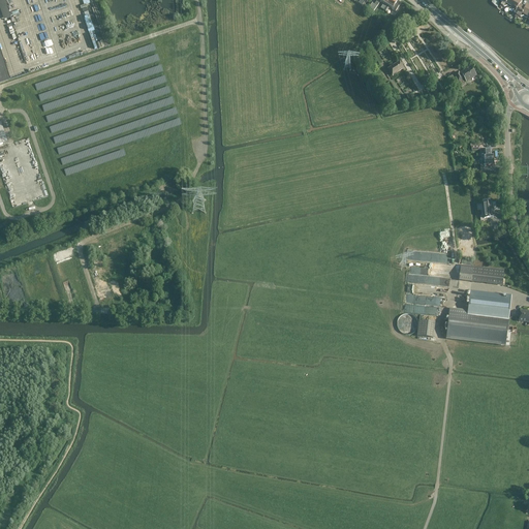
[(0,0),(0,6),(4,20),(11,18),(5,0),(0,0)]
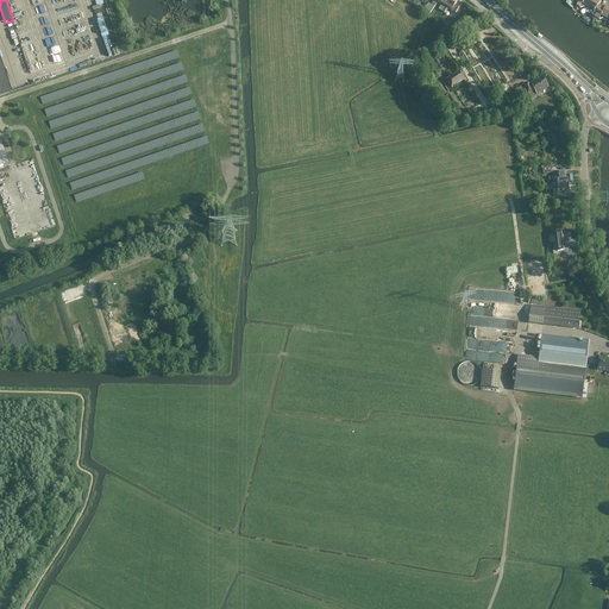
[(431,13),(438,1),(435,0),(434,0),(431,6),(427,11),(431,13)]
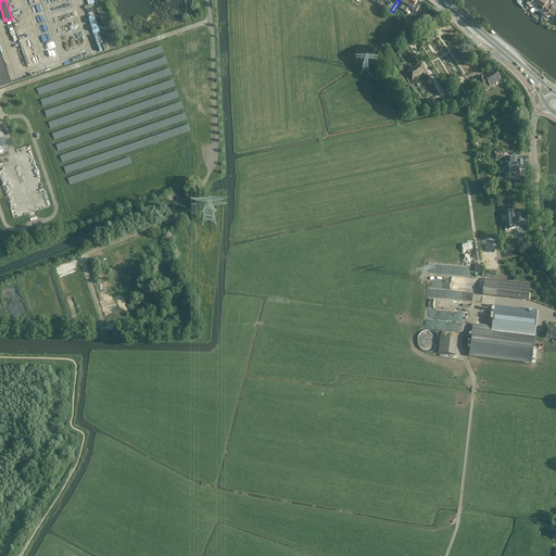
[(419,7),(416,4),(417,1),(415,0),(408,0),(403,11),(405,12),(408,8),(413,10),(412,10),(416,12),(419,7)]
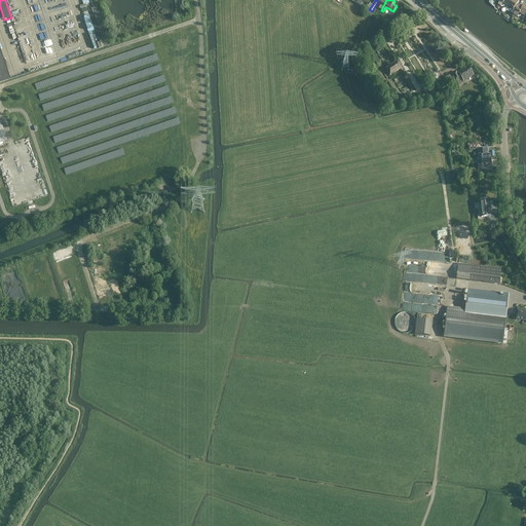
[(508,8),(513,0),(500,0),(497,7),(498,8),(499,6),(501,7),(504,7),(508,8)]
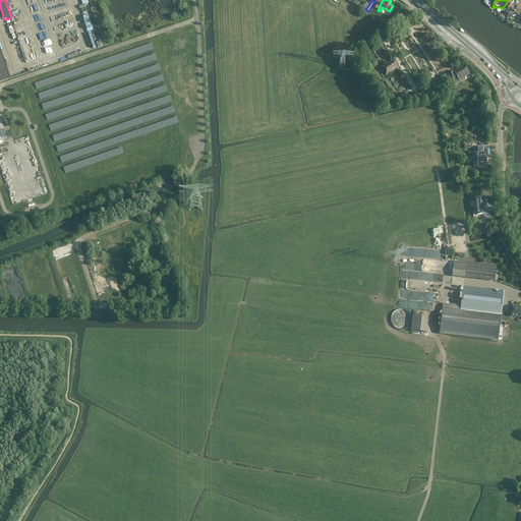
[(509,17),(515,6),(512,5),(514,2),(511,0),(508,0),(503,8),(506,10),(507,13),(509,14),(508,16),(509,17)]
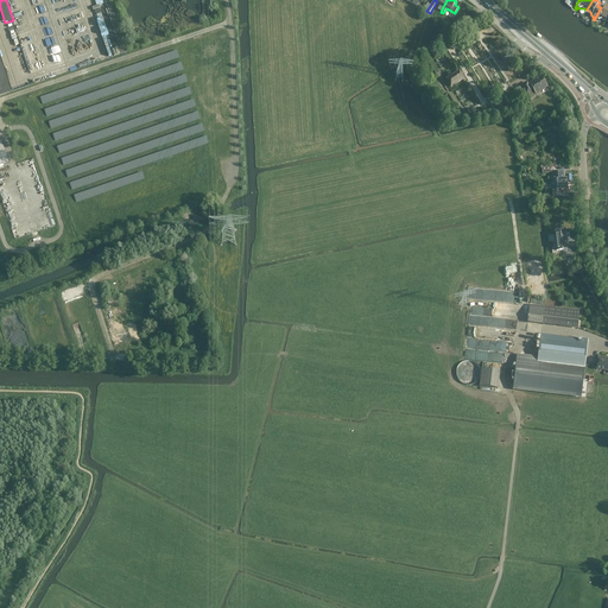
[(606,21),(607,17),(607,6),(605,10),(601,7),(594,20),(595,20),(596,19),(599,20),(602,19),(606,21)]
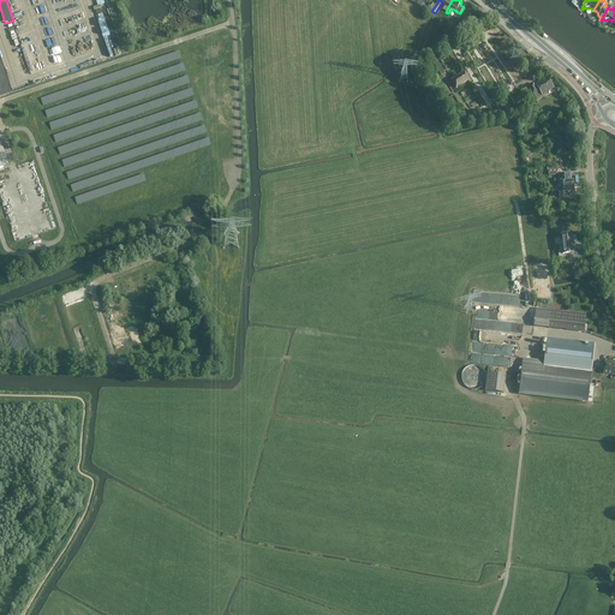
[(0,96),(11,94),(0,64),(0,96)]
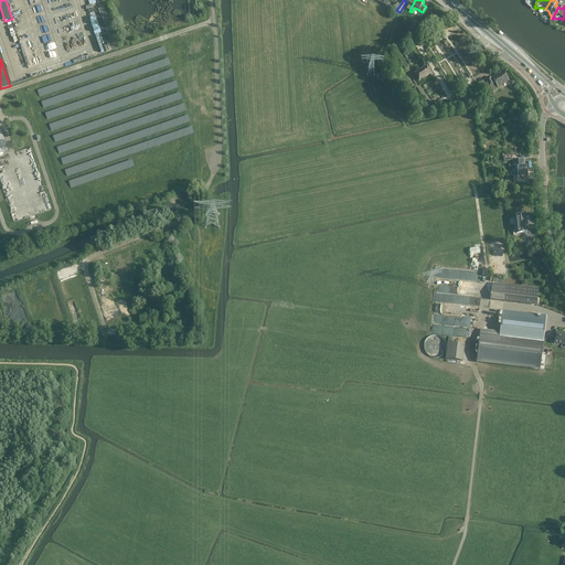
[(429,74),(426,67),(427,66),(414,74),(418,81),(432,73),(429,74)]
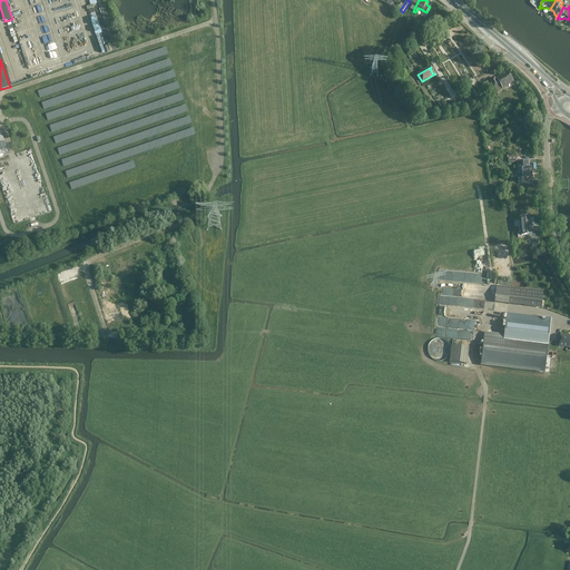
[(513,81),(507,72),(497,79),(502,88),(513,81)]
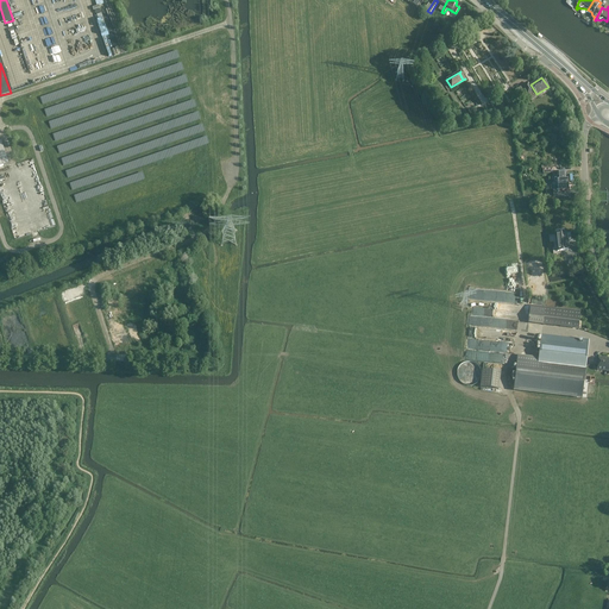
[(535,95),(528,83),(528,82),(522,86),(529,99),(531,99),(535,95)]
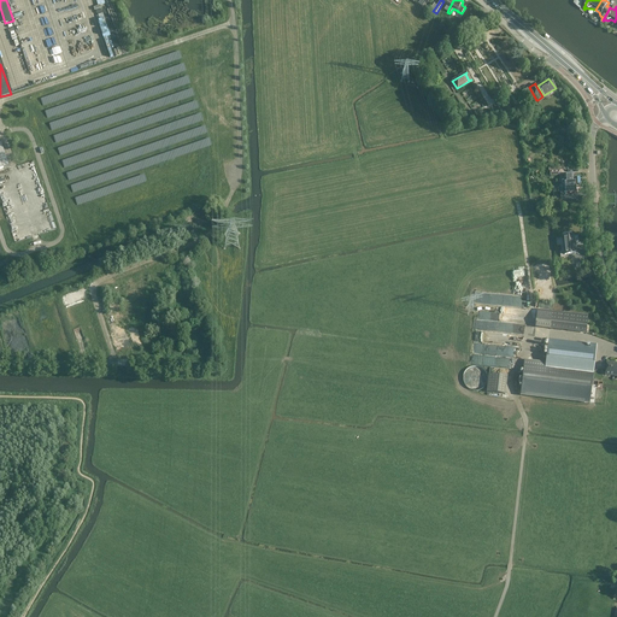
[(533,99),(527,89),(527,90),(526,89),(523,92),(523,93),(528,101),(533,99)]
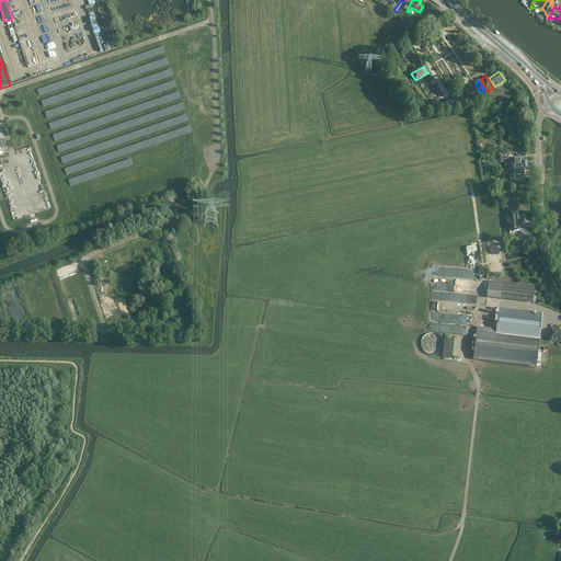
[(511,164),(512,171),(524,170),(523,163),(522,163),(521,158),(513,159),(514,164),(511,164)]
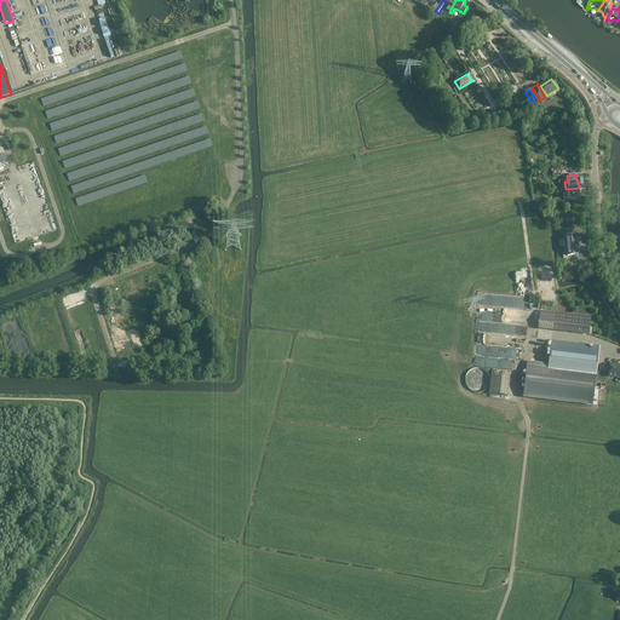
[(556,194),(564,193),(564,202),(579,201),(578,197),(577,197),(577,196),(579,195),(579,188),(566,189),(556,190),(556,194)]
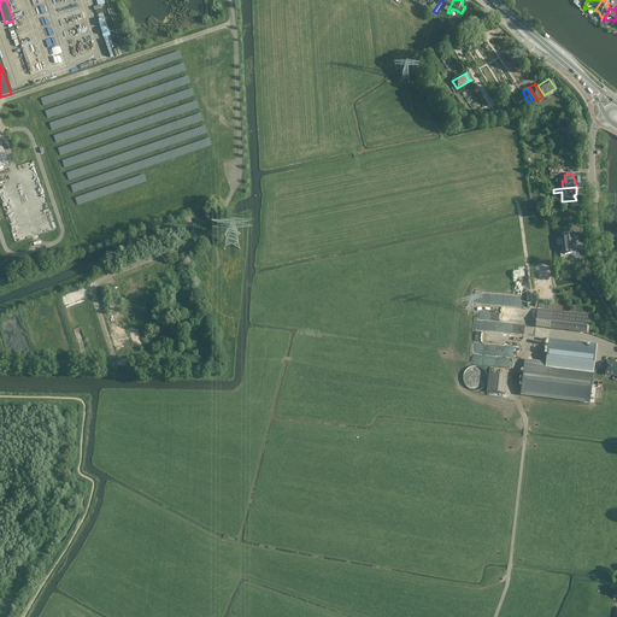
[(564,256),(575,253),(574,236),(563,238),(564,256)]
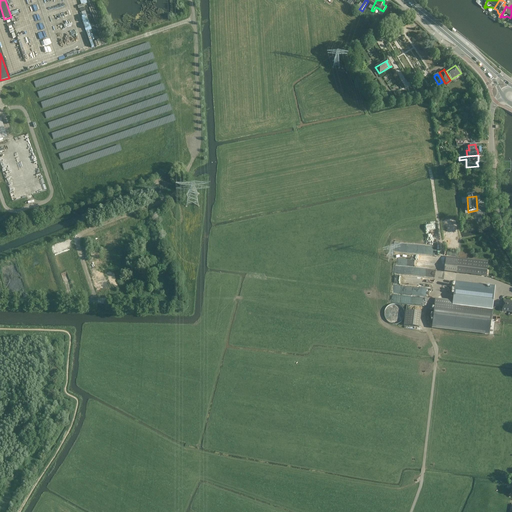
[(486,277),(488,262),(446,257),(444,272),(486,277)]
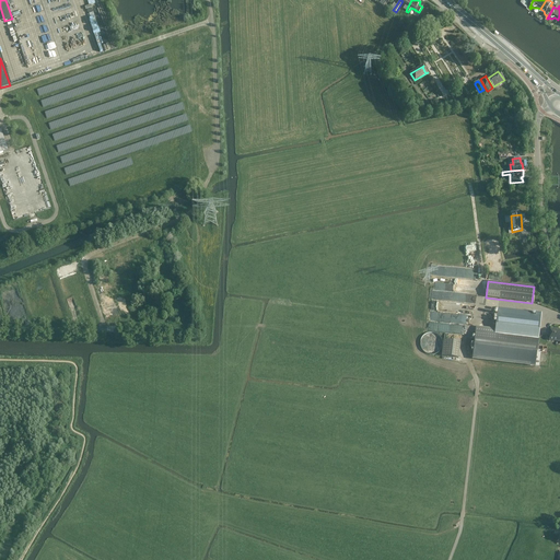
[(476,329),(473,358),(535,365),(541,316),(531,315),(531,312),(498,308),(496,331),(476,329)]
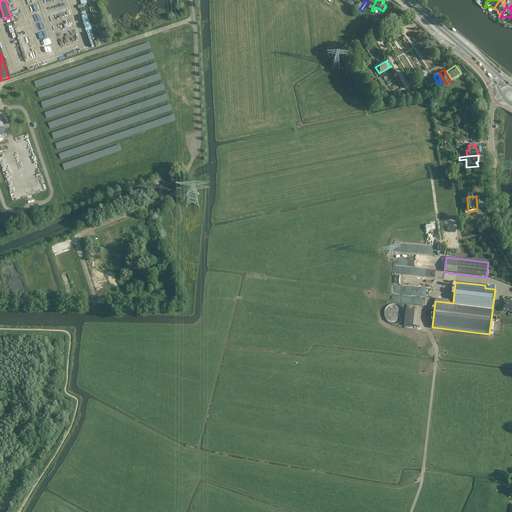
[(502,311),(511,312),(511,301),(503,301),(502,311)]
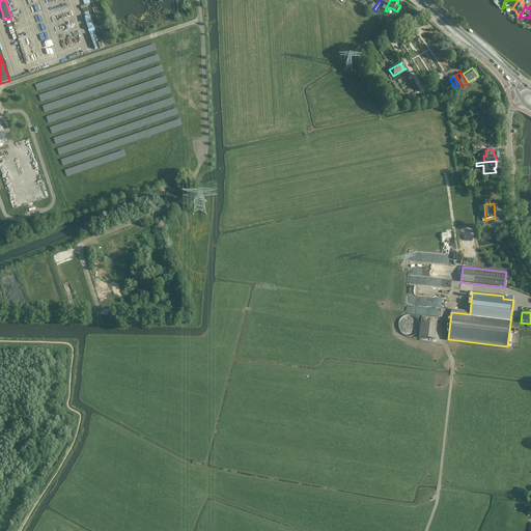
[(421,322),(419,337),(435,339),(437,324),(421,322)]
